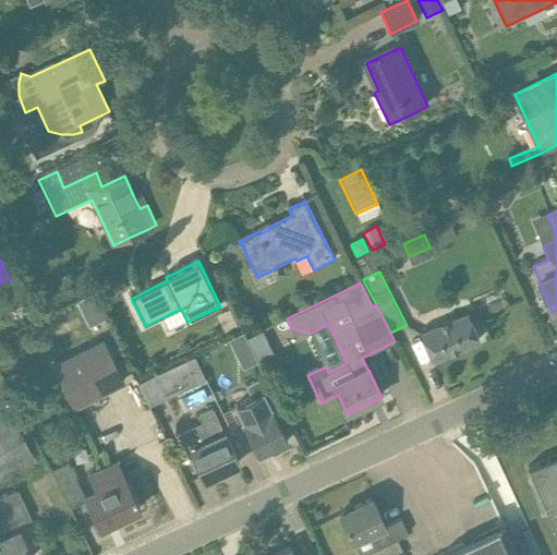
[(113,286),(94,296),(100,310),(120,300),(118,296),(113,286)]
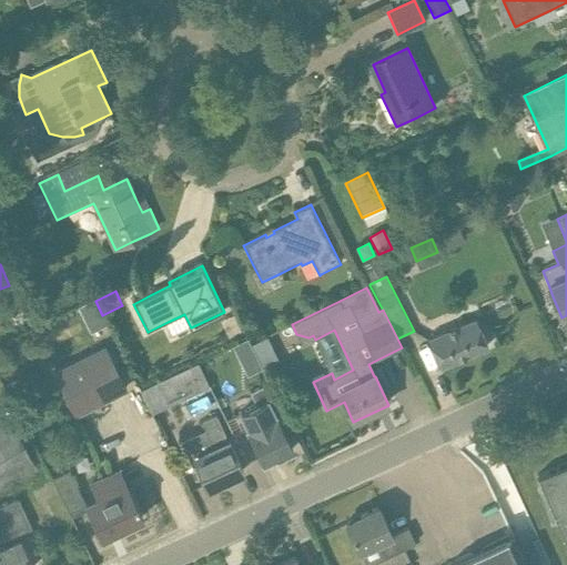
[(94,300),(77,309),(85,326),(104,318),(102,315),(95,301),(94,300)]
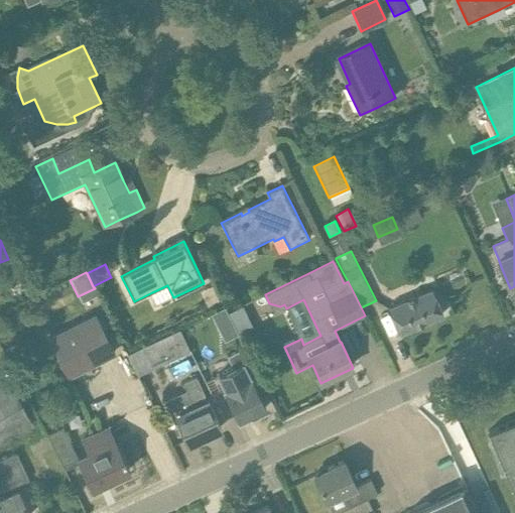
[(400,335),(443,316),(433,291),(389,309),(400,335)]
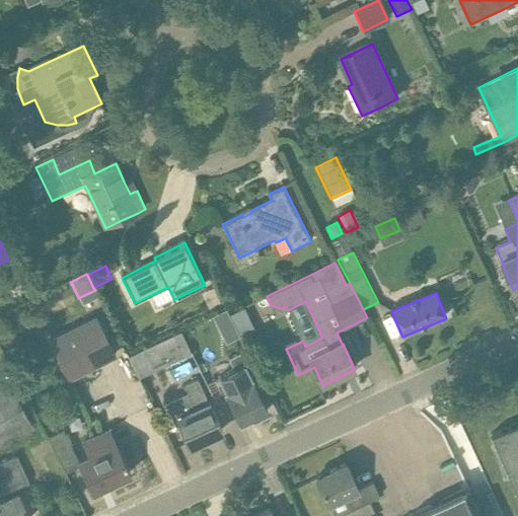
[(244,307),(228,315),(230,317),(234,326),(249,318),(244,307)]
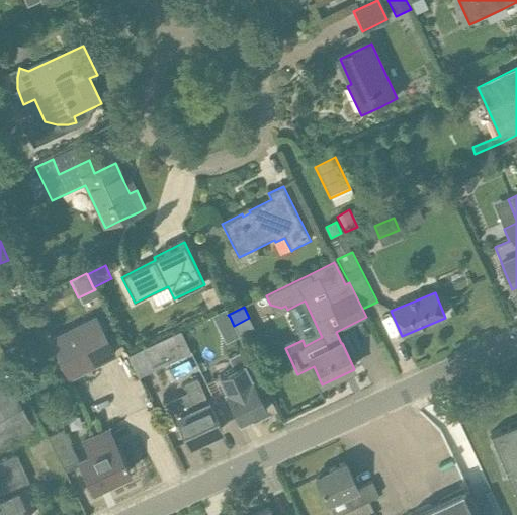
[(226,310),(213,316),(218,323),(230,317),(228,315),(226,310)]
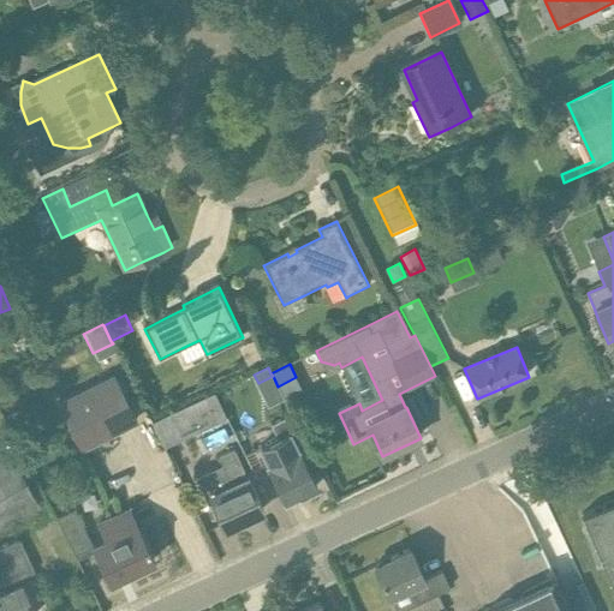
[(84,449),(137,423),(114,378),(61,405),(84,449)]
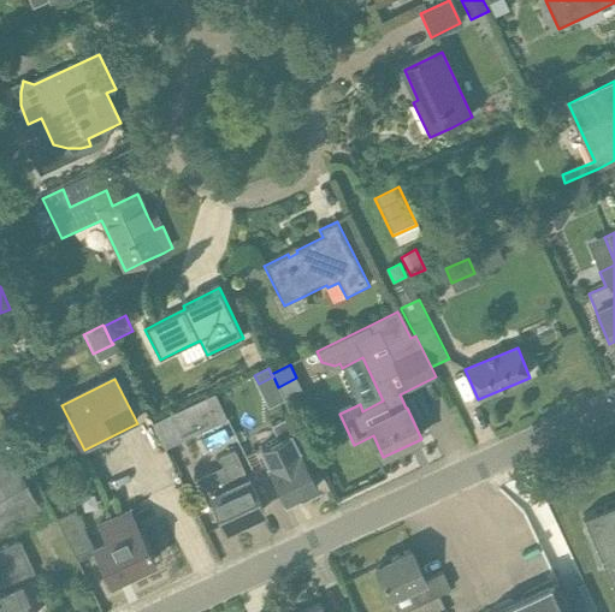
[(249,391),(225,396),(231,425),(255,420),(249,391)]
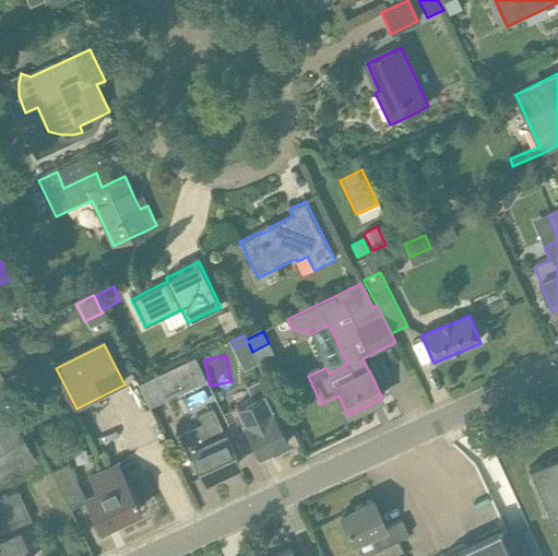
[(197,359),(141,387),(152,407),(152,409),(208,382),(197,359)]
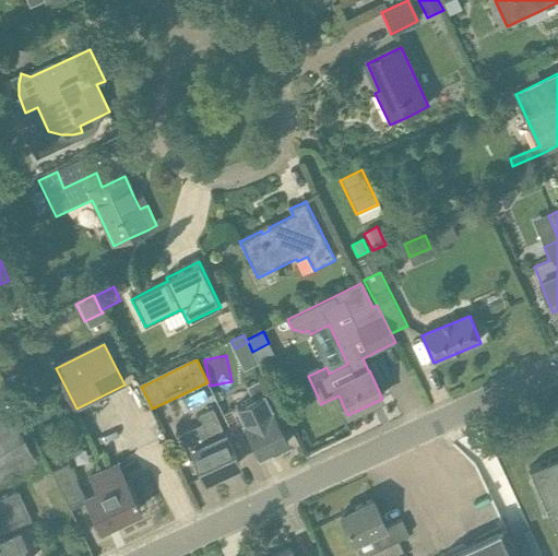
[(253,400),(237,407),(245,423),(260,456),(272,450),(273,451),(288,444),(280,425),(287,422),(265,377),(247,387),(253,400)]
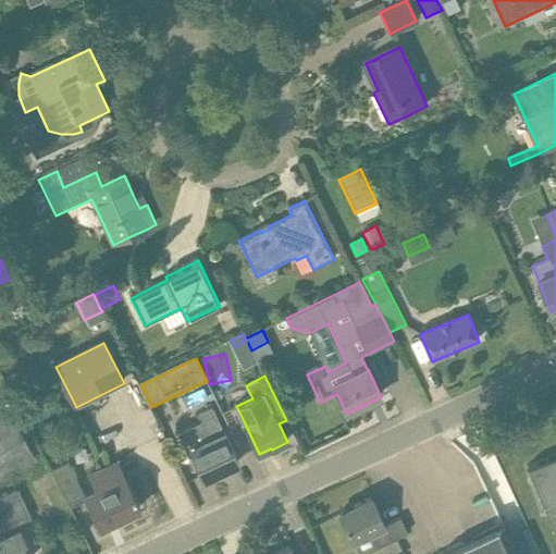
[(210,441),(190,450),(196,459),(205,479),(238,464),(225,434),(224,434),(212,408),(198,415),(210,441)]
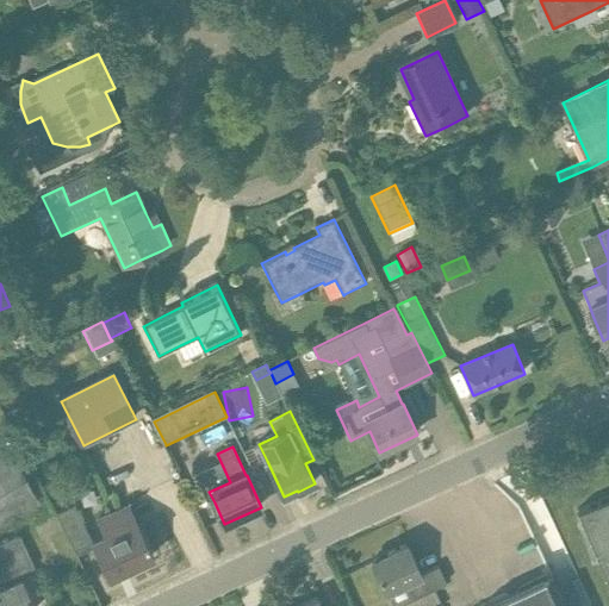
[(12,453),(0,458),(0,523),(38,503),(12,453)]
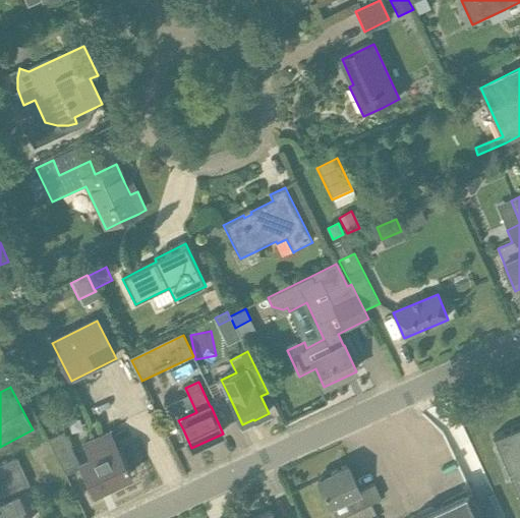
[(519,425),(494,438),(519,501),(519,425)]
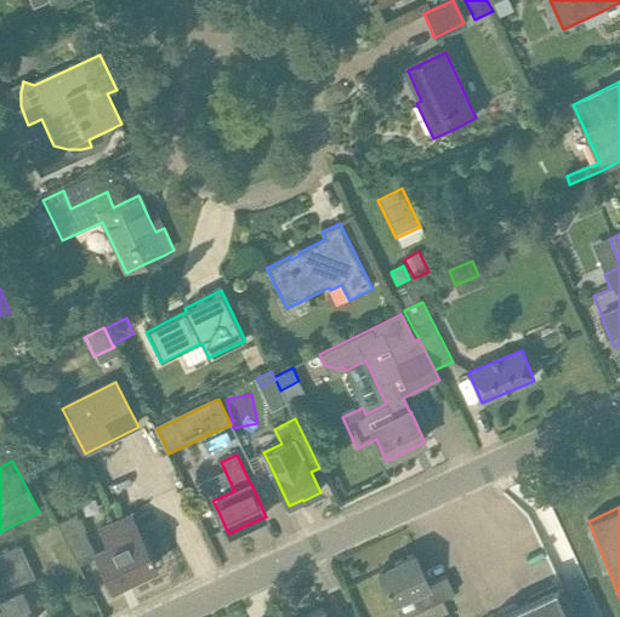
[(95,552),(102,566),(112,588),(157,567),(151,555),(152,554),(132,514),(100,530),(108,546),(95,552)]
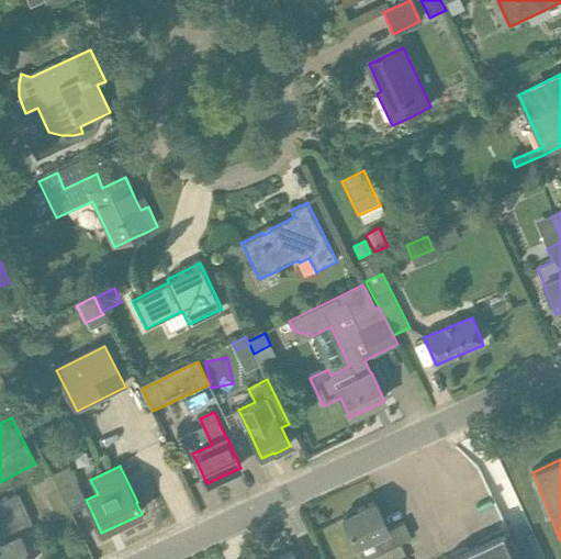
[(0,532),(6,543),(0,545),(0,558),(31,558),(20,536),(19,536),(17,532),(32,525),(30,520),(21,502),(18,495),(0,503),(0,532)]
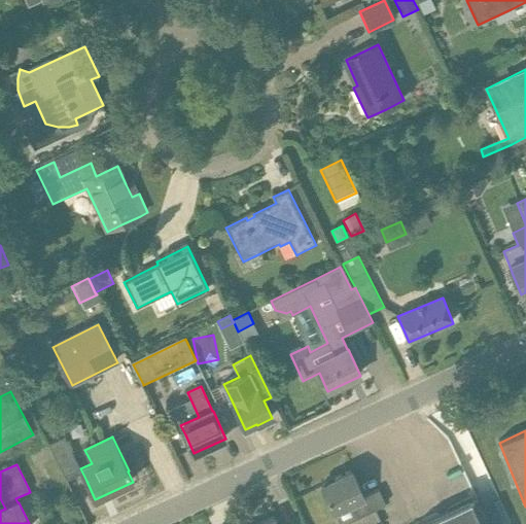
[(321,486),(335,512),(340,523),(348,523),(386,505),(379,491),(364,498),(352,472),(321,486)]
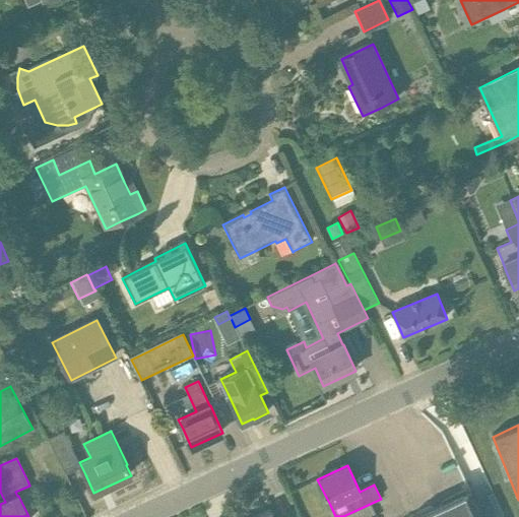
[(334,516),(332,513),(326,516),(315,486),(296,494),(305,516),(334,516)]
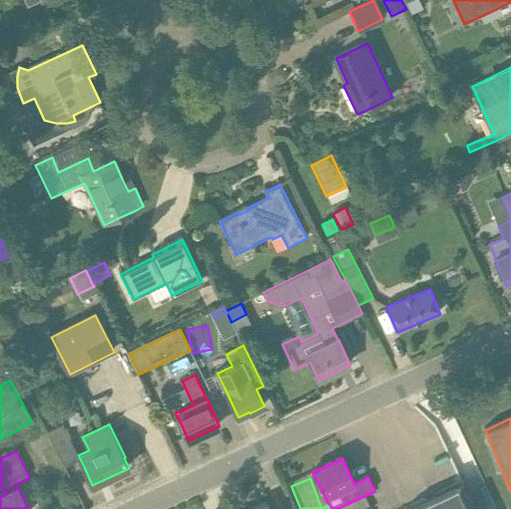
[(475,508),(462,482),(408,507),(408,508),(475,508)]
